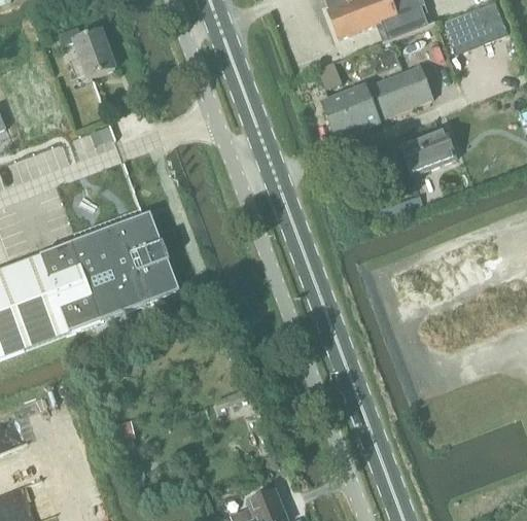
[(331,0),(335,6),(327,9),(339,37),(381,21),(388,39),(427,24),(420,3),(424,2),(423,0),(331,0)]
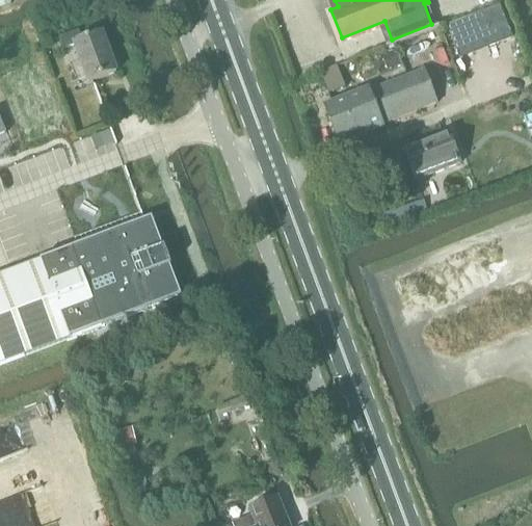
[(83,36),(79,26),(60,33),(64,45),(75,41),(88,78),(116,68),(103,30),(83,36)]
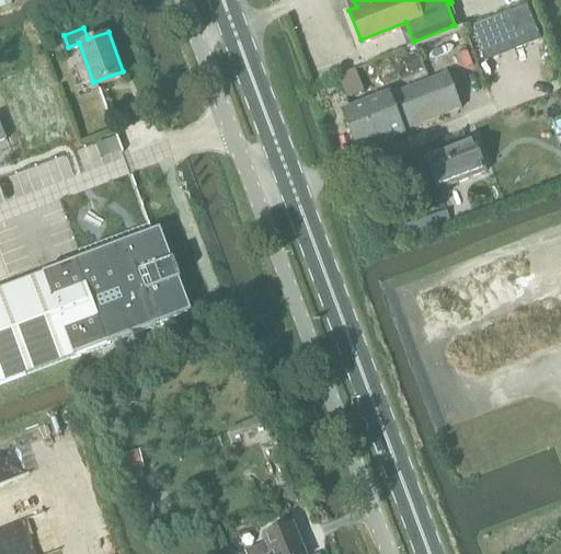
[(462,104),(448,68),(392,90),(391,88),(343,106),(358,148),(407,129),(405,126),(462,104)]
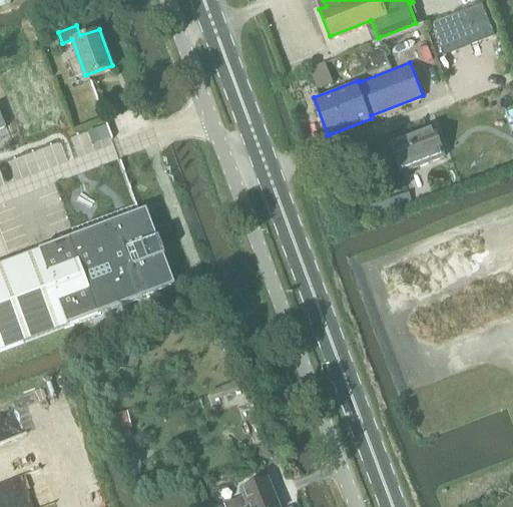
[(399,170),(446,153),(435,123),(388,140),(399,170)]
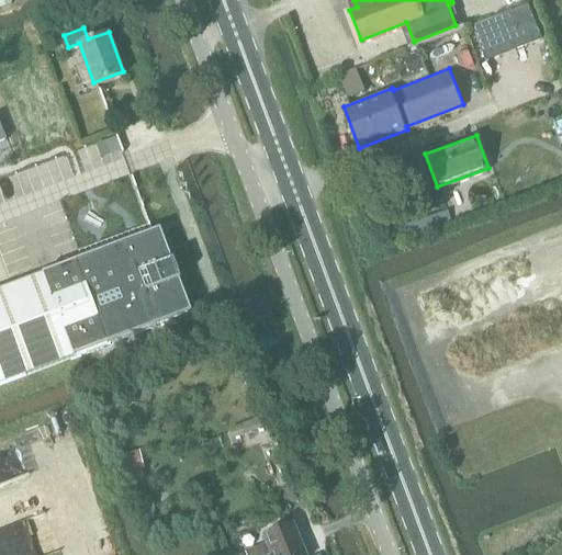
[(0,380),(192,308),(160,226),(0,286),(0,380)]
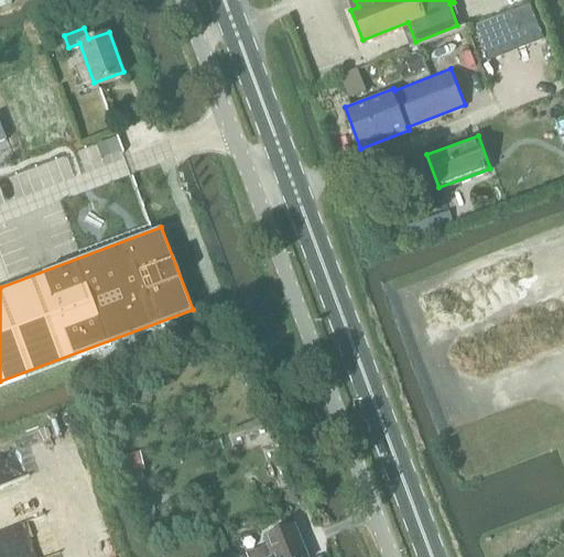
[(305,556),(292,522),(264,533),(268,542),(247,549),(249,556),(305,556)]
